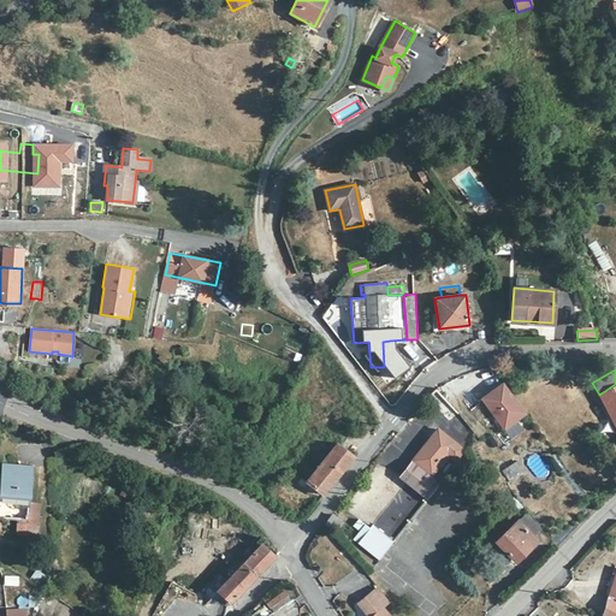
[(502,381),(480,398),(504,428),(525,413),(502,381)]
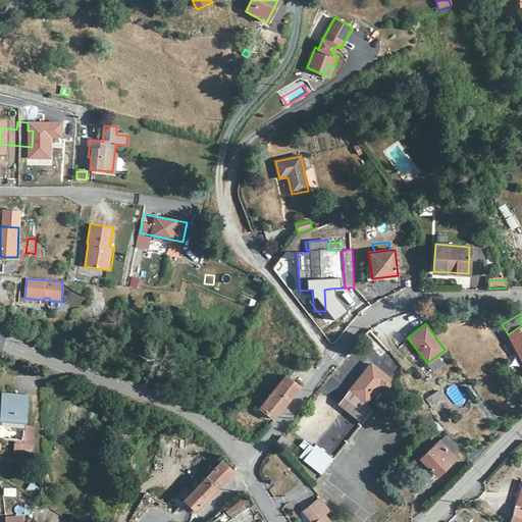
[(521,325),(508,334),(521,360),(521,325)]
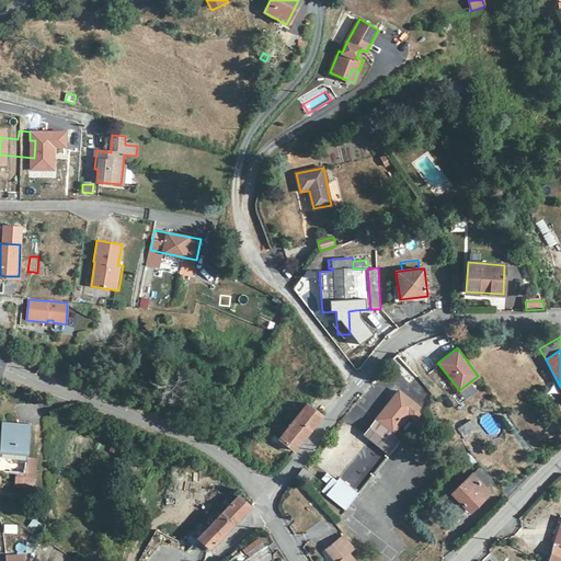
[(416,376),(397,355),(389,362),(409,384),(416,376)]
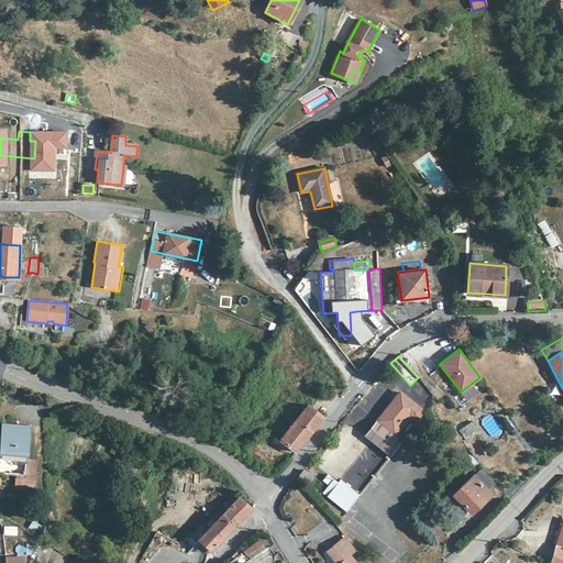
[(423,411),(400,393),(377,421),(395,434),(407,420),(401,415),(405,411),(410,416),(417,421),(423,411)]
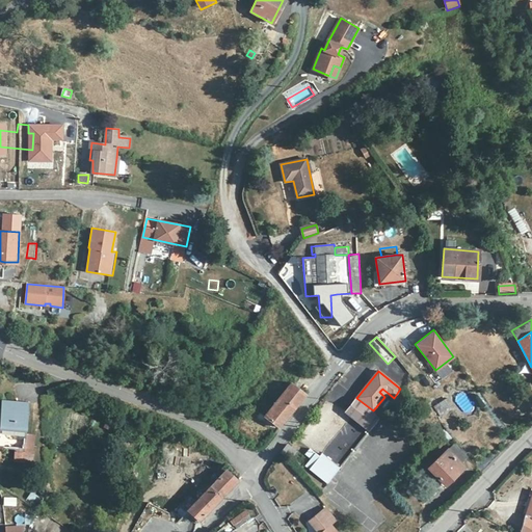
[(306,395),(291,383),(273,405),(265,398),(259,394),(249,405),(280,427),(306,395)]
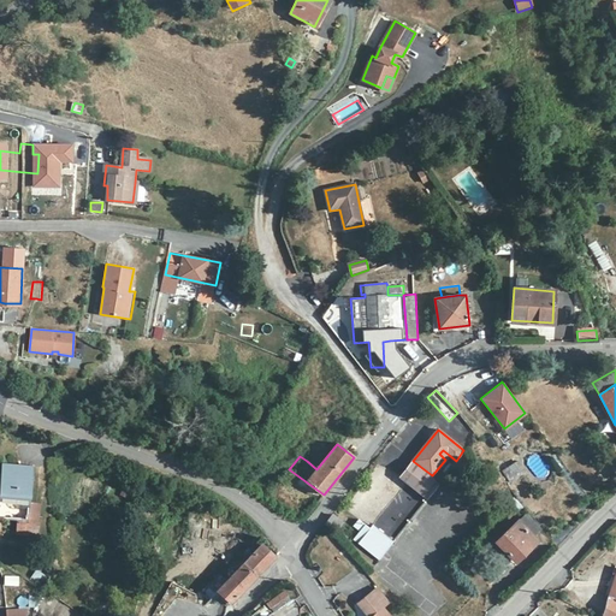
[(527,473),(519,461),(511,466),(520,478),(527,473)]
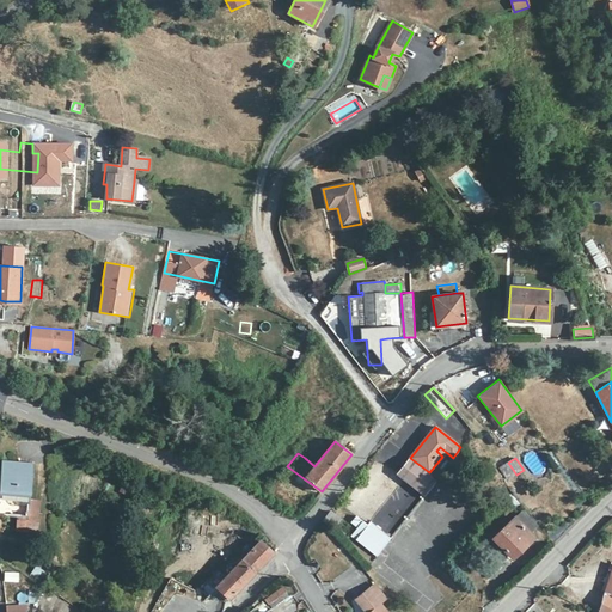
[(436,482),(409,459),(397,475),(405,479),(424,496),(435,483),(436,482)]
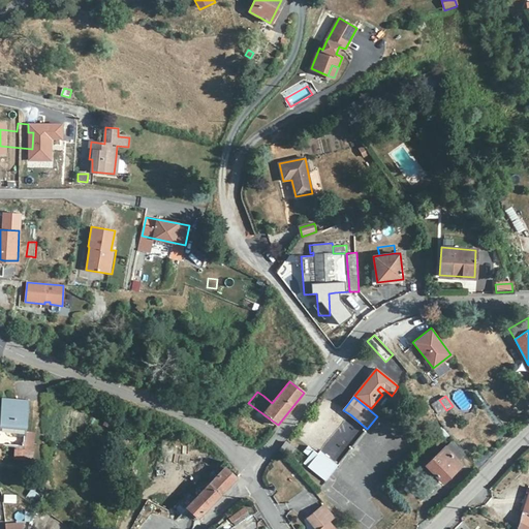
[(28,401),(2,398),(1,407),(4,407),(4,411),(1,411),(0,418),(0,428),(11,429),(24,430),(26,430),(26,426),(28,401)]
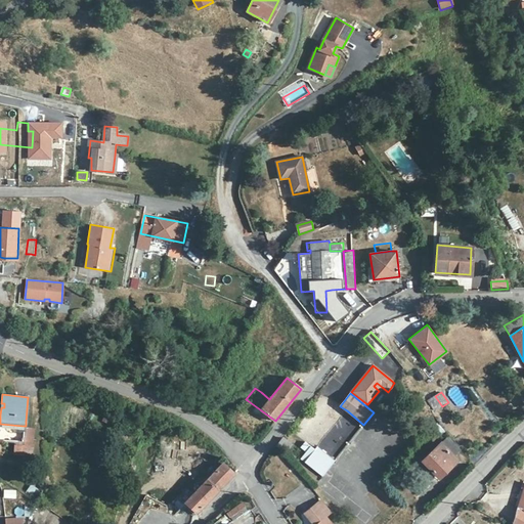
[(442,406),(435,396),(428,400),(434,410),(442,406)]
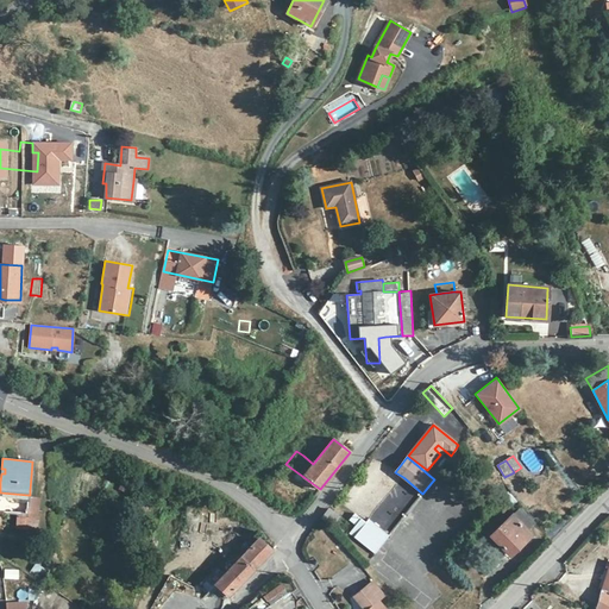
[(385,464),(377,475),(350,509),(356,514),(351,520),(357,525),(350,534),(375,553),(389,535),(370,520),(403,477),(395,472),(385,464)]
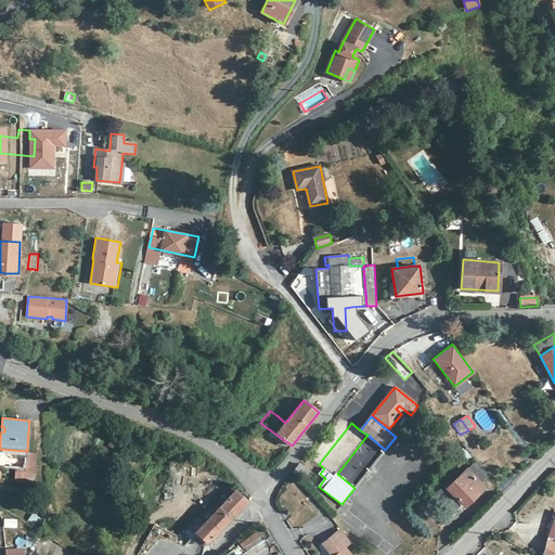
[(25,451),(12,450),(12,463),(24,464),(25,451)]
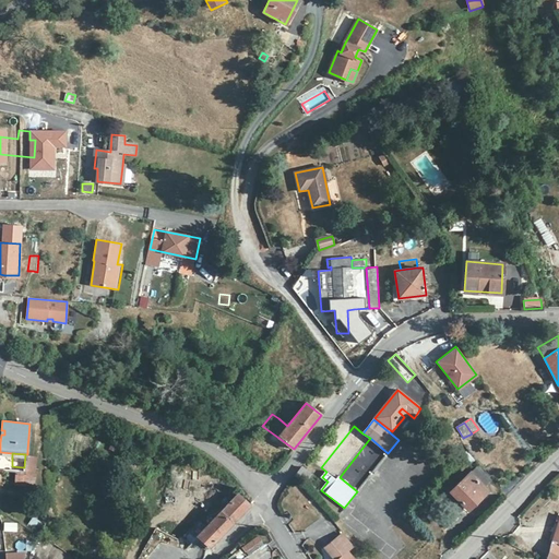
[(25,486),(33,487),(34,487),(36,458),(27,458),(26,470),(25,474),(25,486)]
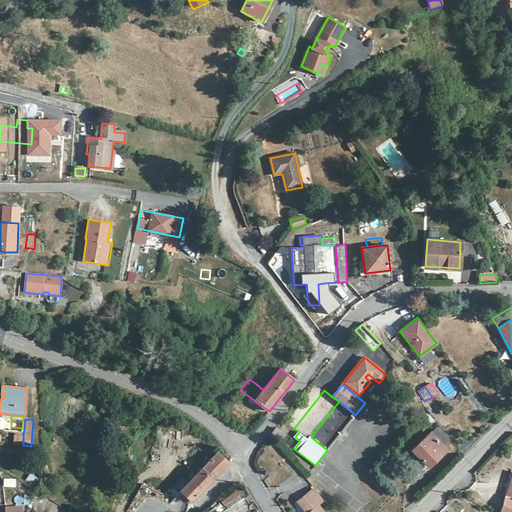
[(285,435),(276,427),(270,435),(279,441),(285,435)]
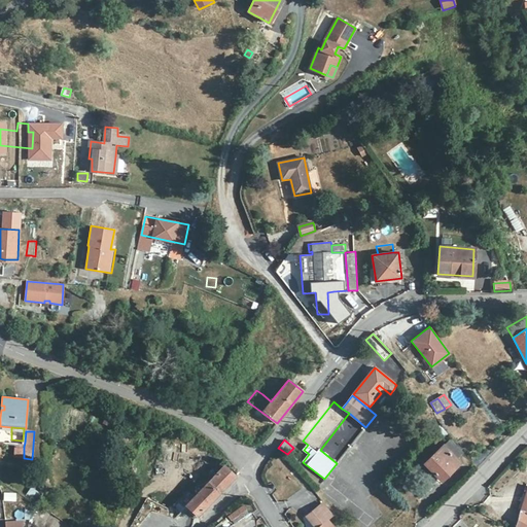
[(446,447),(443,445),(424,463),(441,480),(459,461),(457,459),(463,452),(452,441),(446,447)]
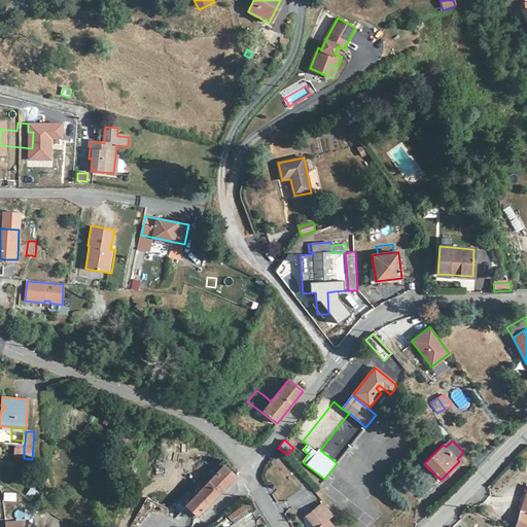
[(24,447),(15,446),(14,457),(24,458),(24,447)]
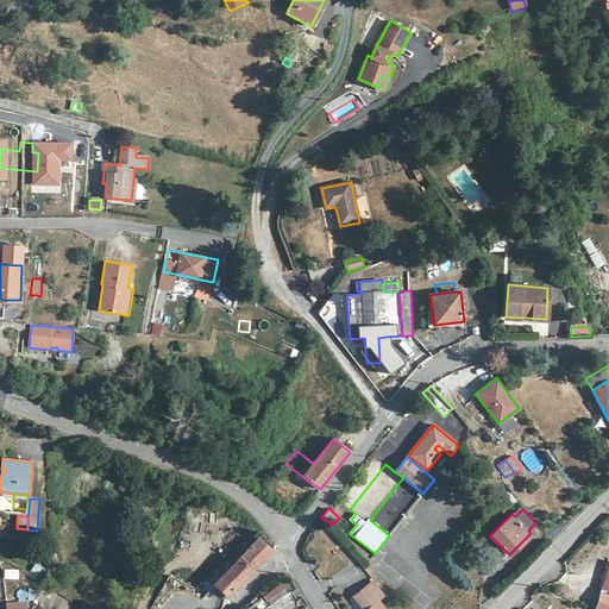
[(271,552),(258,539),(225,575),(215,584),(228,597),(271,552)]
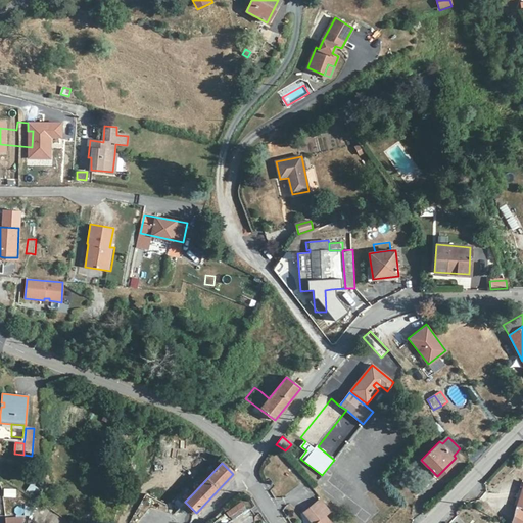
[(303,469),(298,474),(305,482),(311,478),(303,469)]
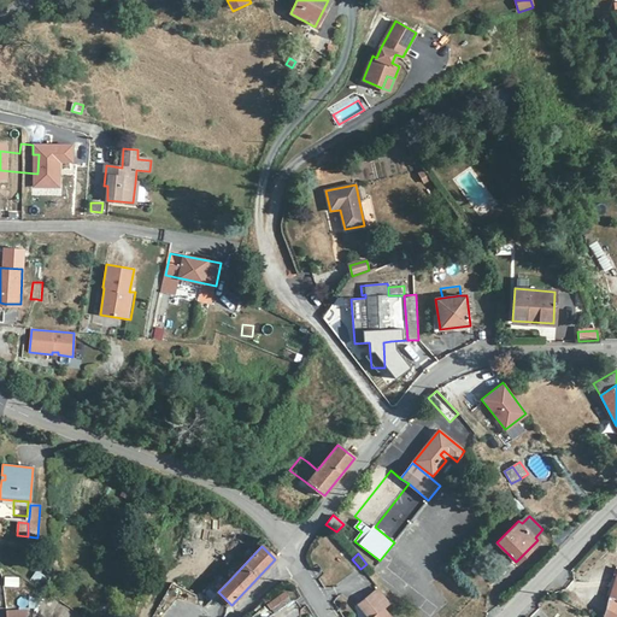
[(30,583),(46,587),(48,576),(33,571),(30,583)]
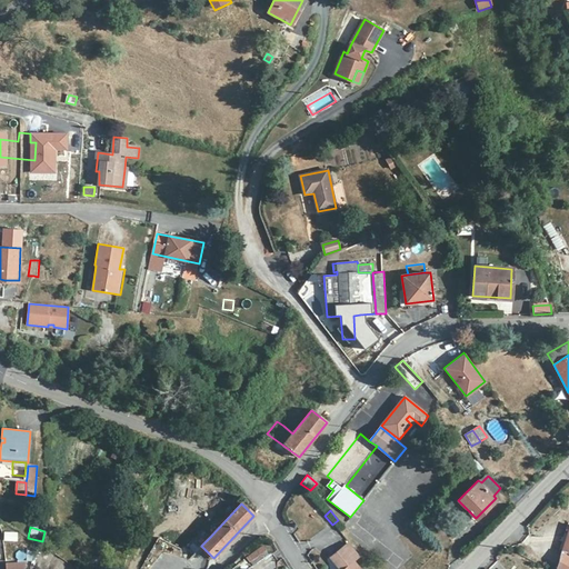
[(5,542),(19,540),(18,531),(3,532),(5,542)]
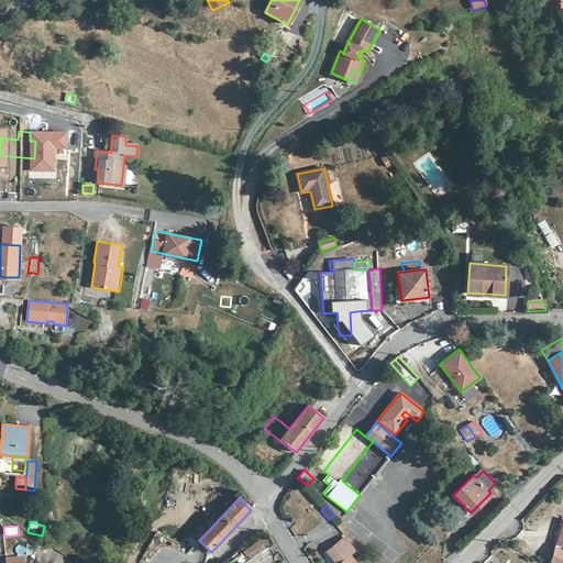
[(191,549),(197,543),(199,540),(208,531),(201,526),(185,543),(191,549)]
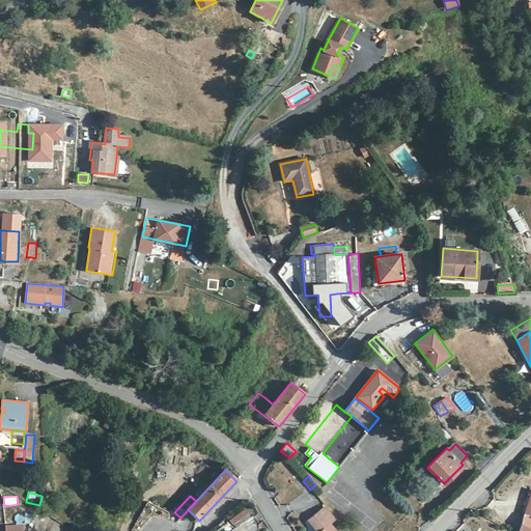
[(530,530),(530,499),(527,515),(524,514),(519,530),(530,530)]
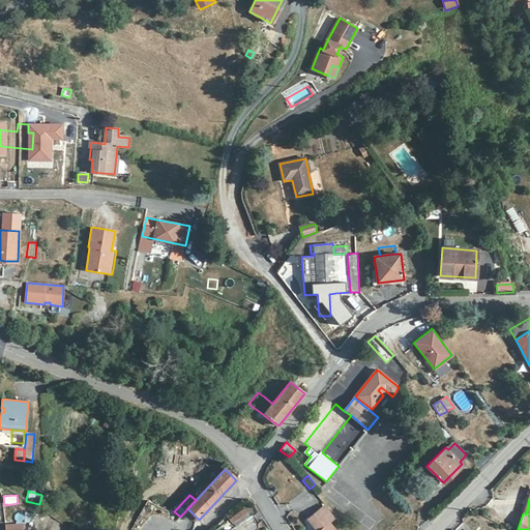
[(336,520),(325,506),(319,510),(330,524),(336,520)]
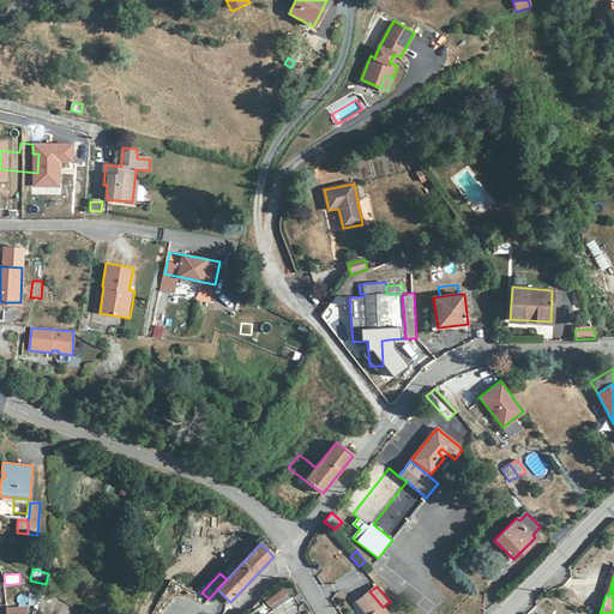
[(217,589),(215,593),(228,605),(230,602),(217,589)]
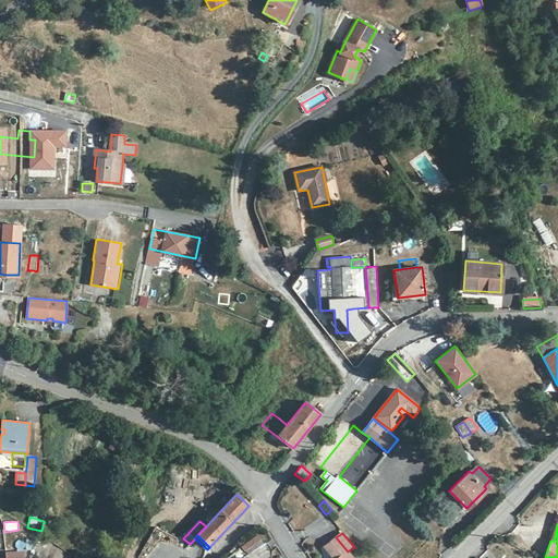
[(261,538),(257,535),(243,546),(246,549),(261,538)]
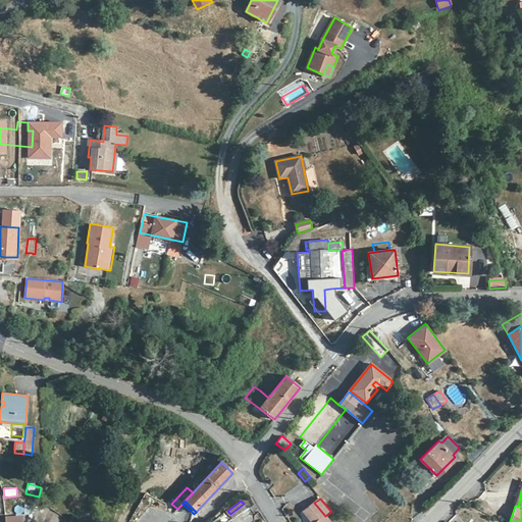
[(329,521),(325,516),(314,503),(303,512),(311,521),(329,521)]
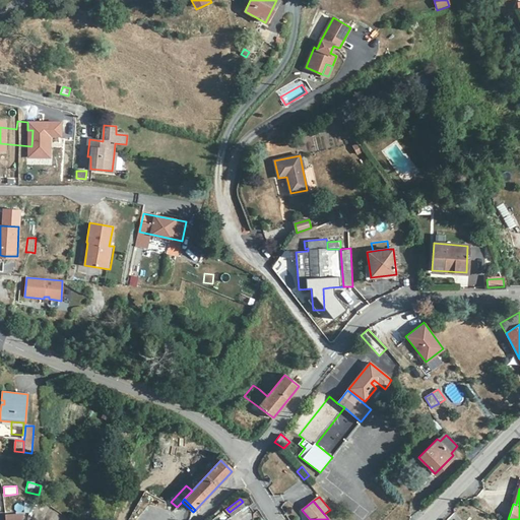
[(245,505),(243,502),(230,512),(232,515),(245,505)]
